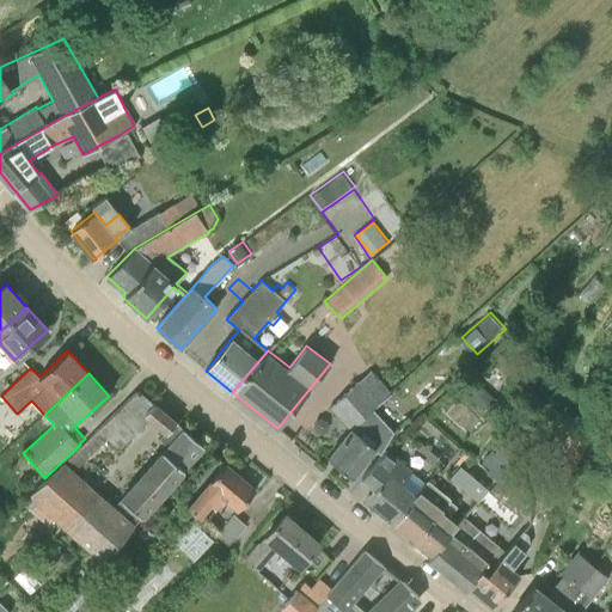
[(330,408),(349,428),(369,410),(377,404),(357,383),(330,408)]
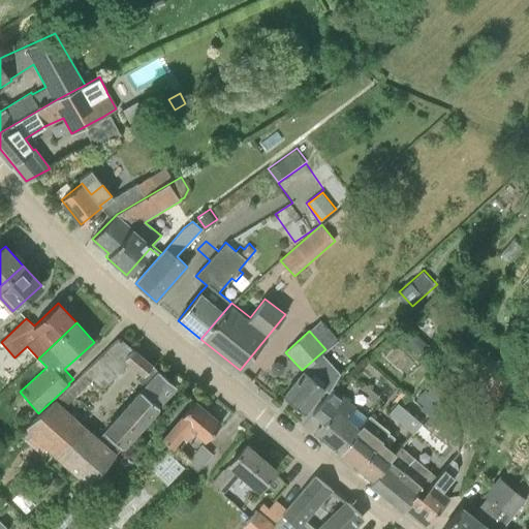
[(88,486),(123,446),(178,385),(120,338),(85,370),(65,391),(18,435),(27,443),(26,444),(41,458),(48,450),(74,473),(68,480),(82,493),(88,486)]
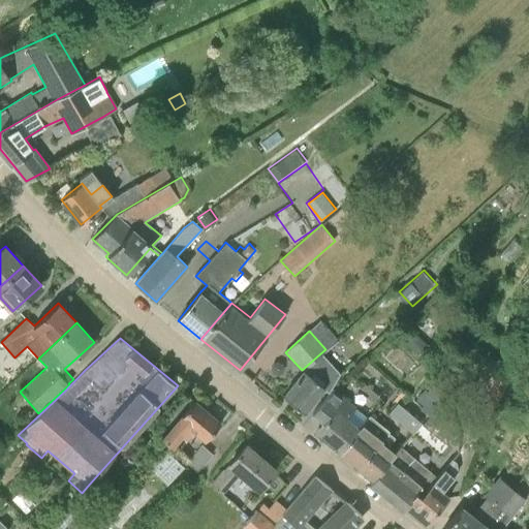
[(325,392),(337,373),(319,354),(302,370),(282,397),(304,412),(322,389),(325,392)]
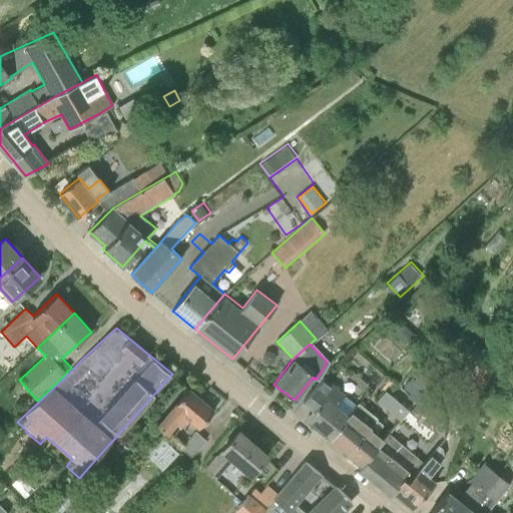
[(330,439),(349,414),(337,405),(346,394),(324,376),(303,401),(314,410),(306,419),(330,439)]
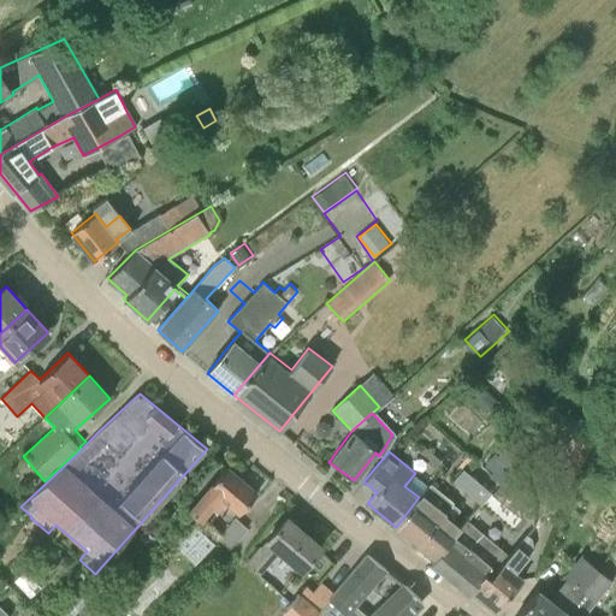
[(225,503),(238,515),(258,492),(226,467),(207,489),(189,510),(206,525),(225,503)]
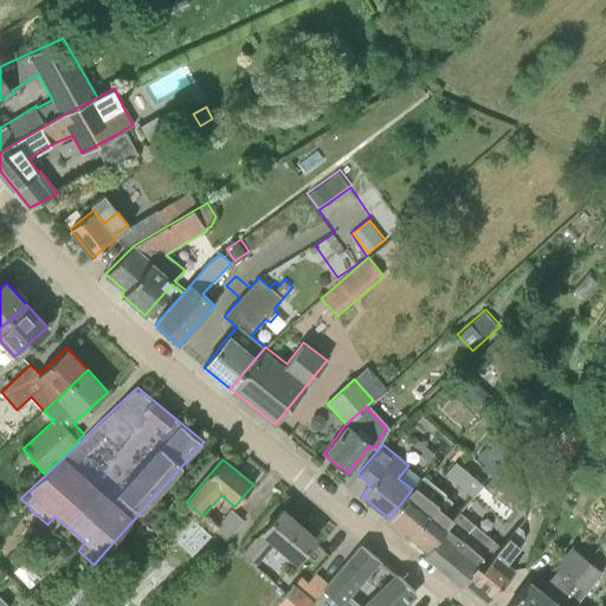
[(474,496),(483,485),(456,462),(445,474),(474,496)]
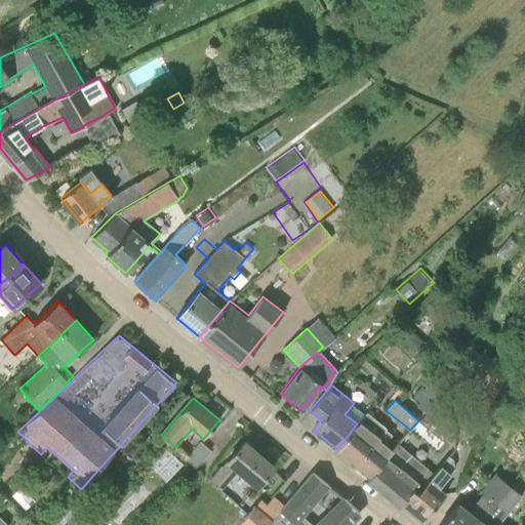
[(377,468),(393,448),(377,438),(386,428),(367,411),(357,423),(337,449),(370,476),(377,468)]
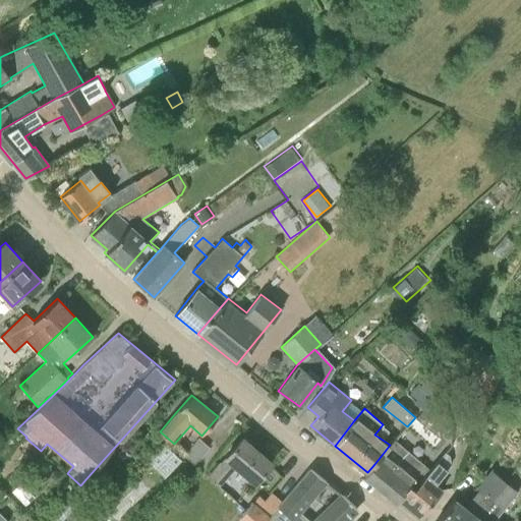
[(448,426),(424,409),(416,418),(440,436),(448,426)]
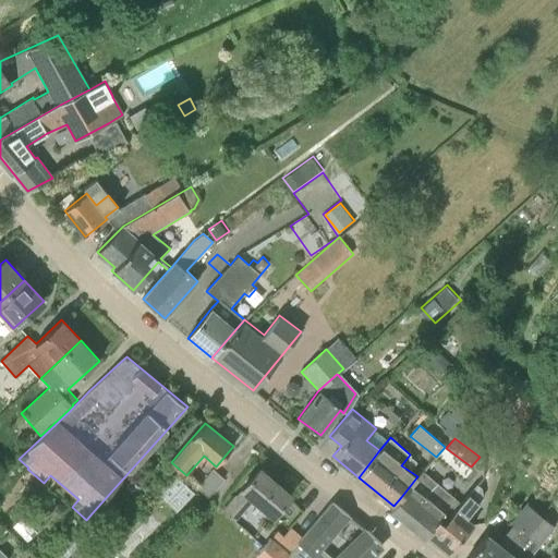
[(197,487),(208,497),(225,478),(214,469),(197,487)]
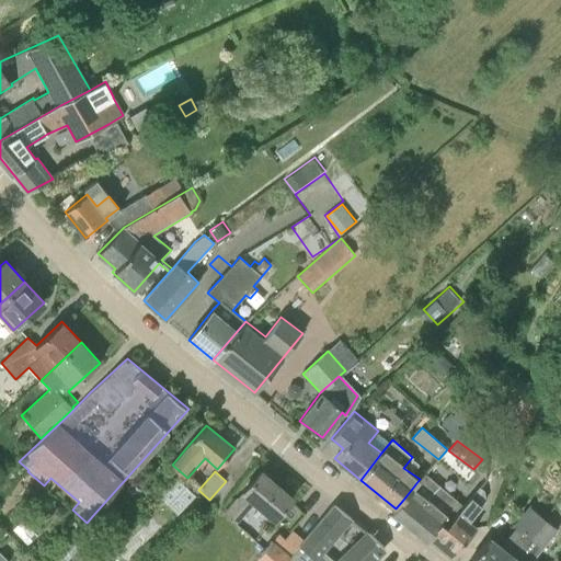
[(253,504),(274,521),(293,499),(261,471),(241,494),(238,497),(237,496),(224,513),(237,524),(250,508),(253,504)]
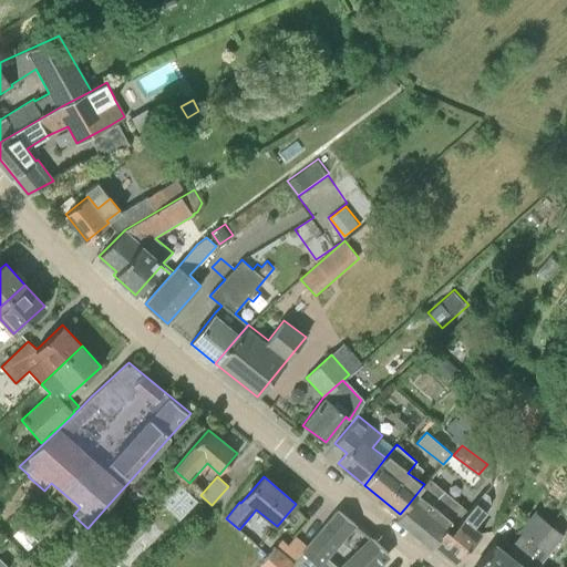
[(440,547),(462,518),(457,515),(464,507),(430,478),(424,484),(408,505),(400,514),(397,517),(431,546),(434,543),(440,547)]
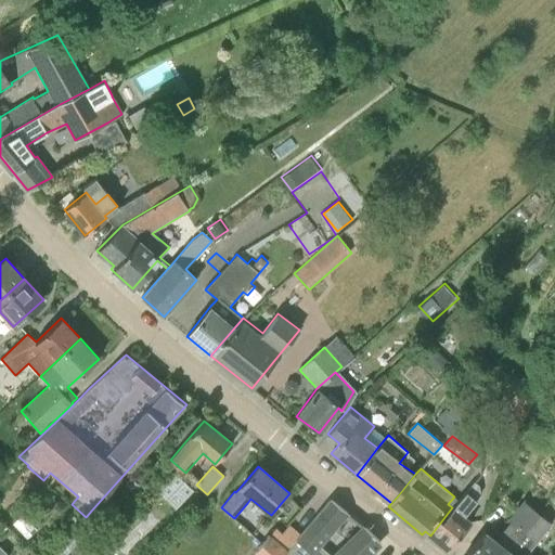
[(175,505),(195,491),(181,472),(162,486),(175,505)]
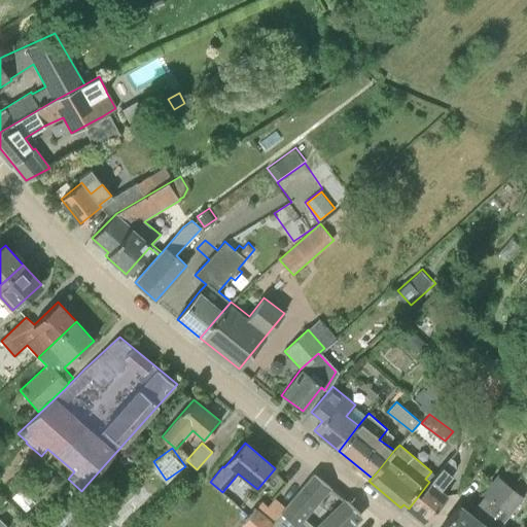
[(425,522),(447,495),(441,489),(453,475),(451,473),(460,462),(452,455),(429,482),(409,508),(413,512),(425,522)]
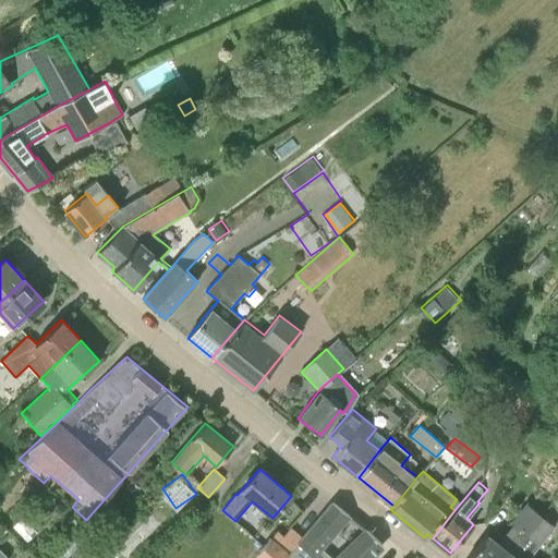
[(288,554),(292,557),(370,557),(384,544),(367,529),(335,557),(319,557),(316,555),(350,514),(332,500),(302,536),(295,545),(288,554)]
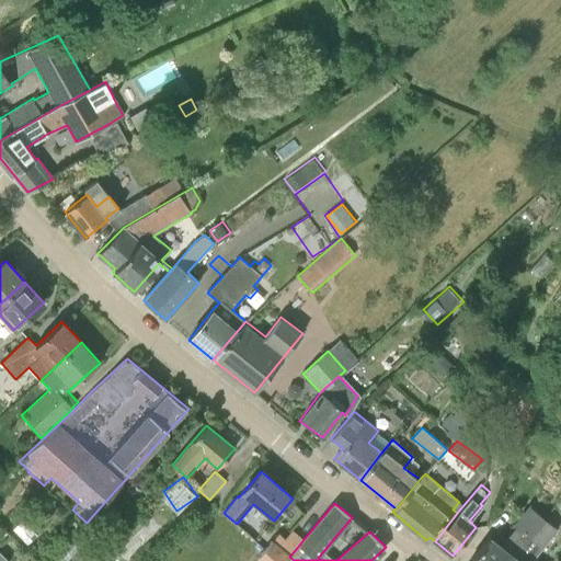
[(470,560),(511,560),(546,519),(530,506),(514,525),(516,526),(504,540),(507,542),(504,547),(491,536),(470,560)]
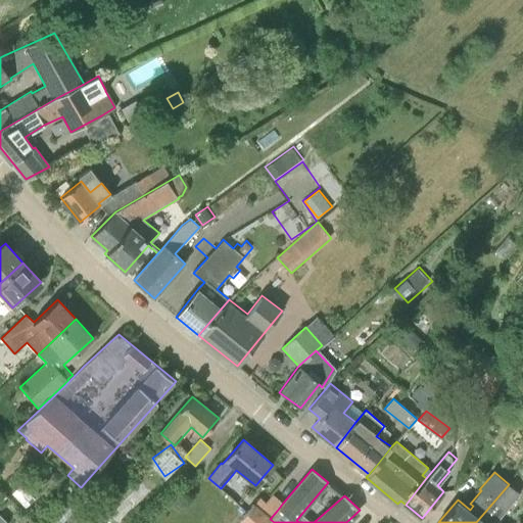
[(495,522),(506,511),(508,513),(522,494),(509,484),(476,522),(495,522)]
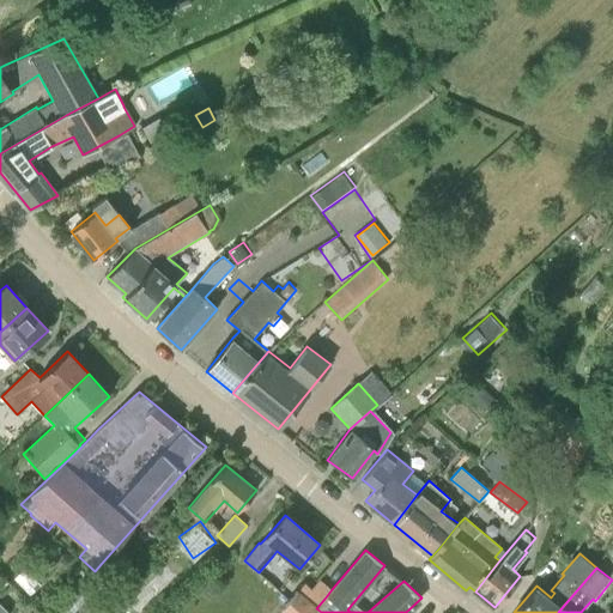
[(280,611),(283,612),(313,612),(316,608),(325,599),(311,588),(304,582),(280,611)]
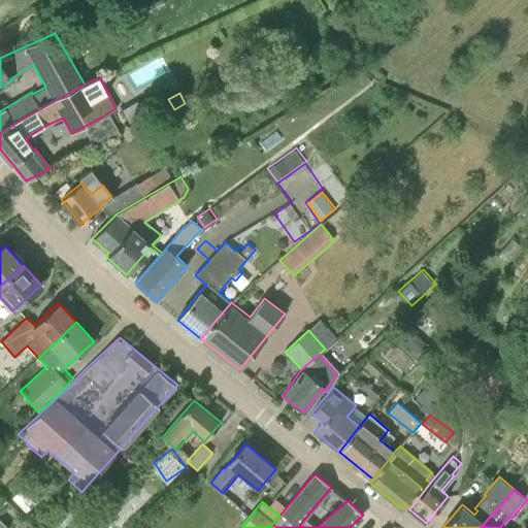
[(0,527),(8,527),(0,519),(0,527)]
